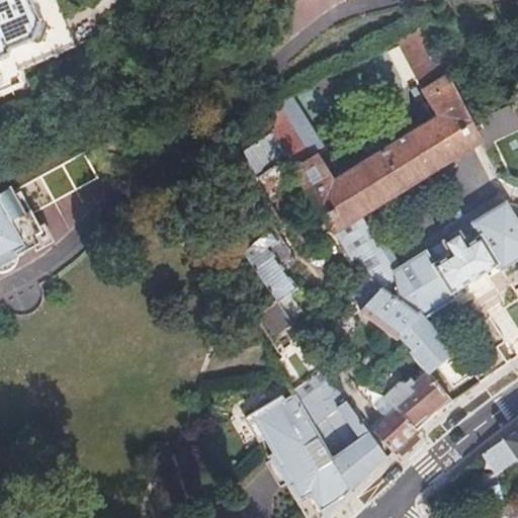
[(0,0),(0,39),(19,33),(30,35),(35,19),(27,17),(21,0),(0,0)]
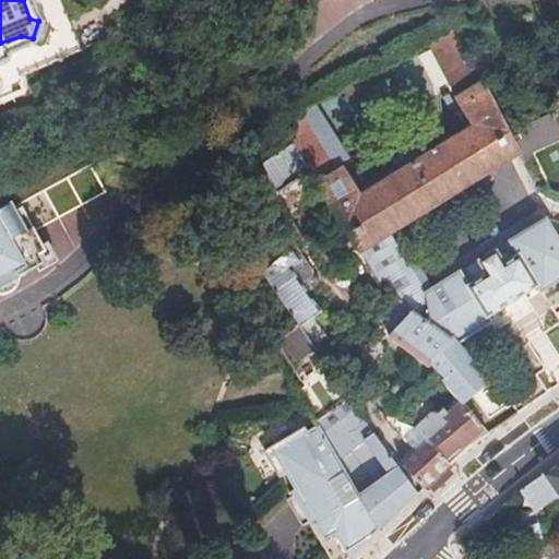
[(516,149),(510,134),(484,78),(485,78),(456,26),(430,39),(472,111),(477,119),(356,192),(352,185),(335,157),(343,154),(311,98),(298,104),(295,143),(309,168),(373,282),(389,294),(402,305),(429,287),(412,261),(406,264),(385,229),(516,149)]
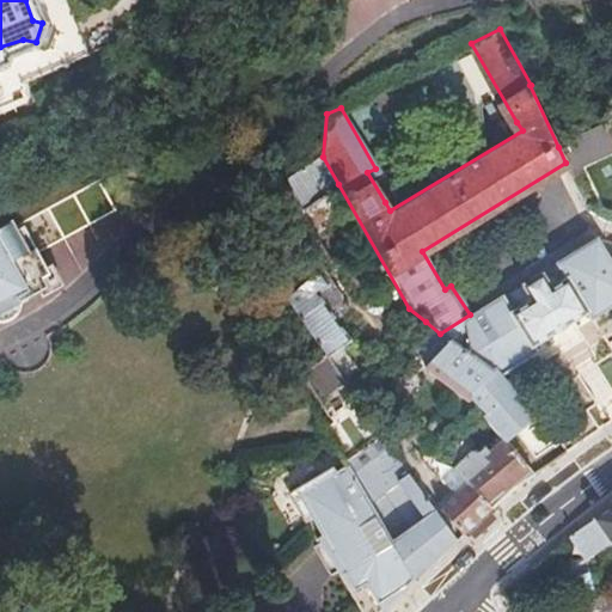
[(430,175),(385,202),(390,210),(522,130),(516,122),(453,160),(430,175)]
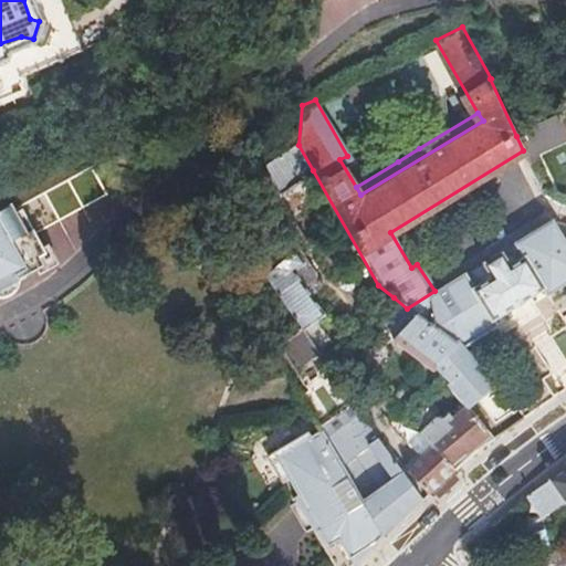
[(392,152),(398,161),(419,148),(413,139),(392,152)]
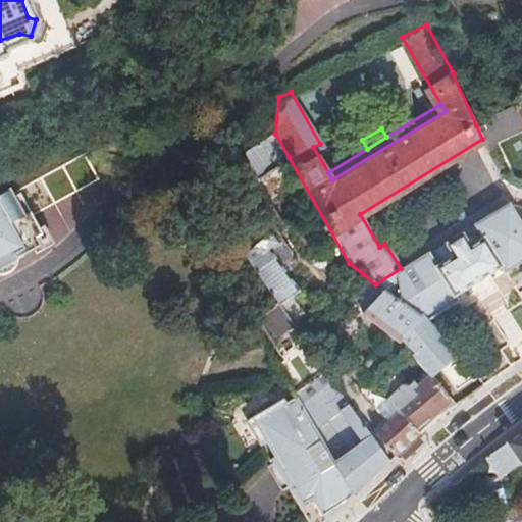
[(289,157),(275,134),(247,152),(260,176),(289,157)]
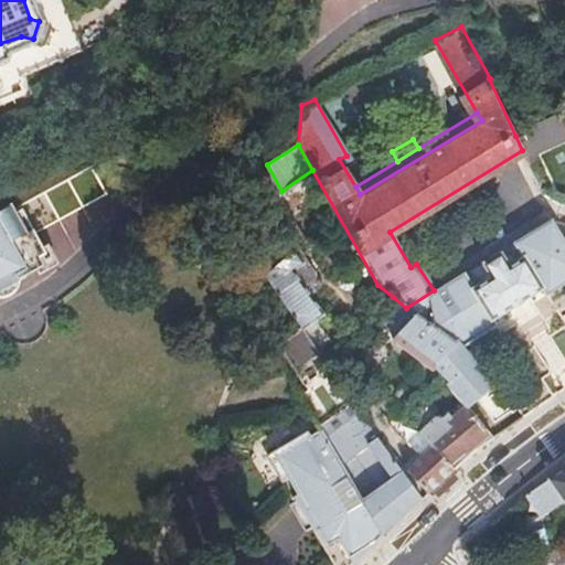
[(91,162),(14,205),(16,209),(21,205),(32,226),(36,232),(106,190),(91,162)]
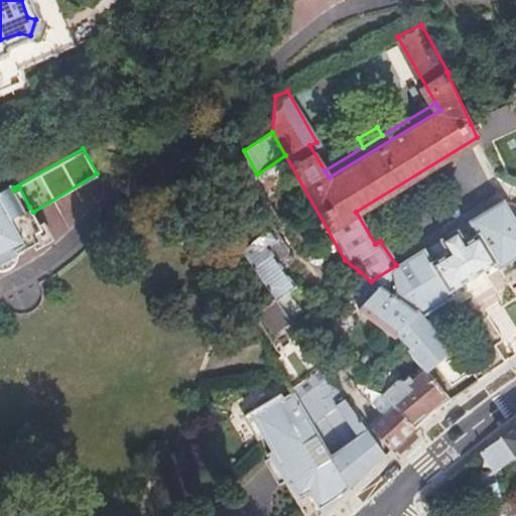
[(14,190),(13,187),(9,181),(0,186),(0,269),(1,270),(4,269),(7,268),(10,266),(12,264),(14,262),(16,259),(17,256),(17,254),(33,245),(46,237),(38,222),(33,212),(29,207),(25,209),(14,190)]
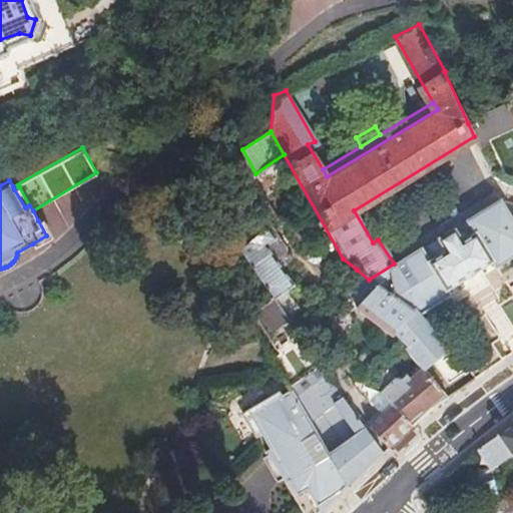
[(19,186),(14,189),(25,207),(29,205),(19,186)]
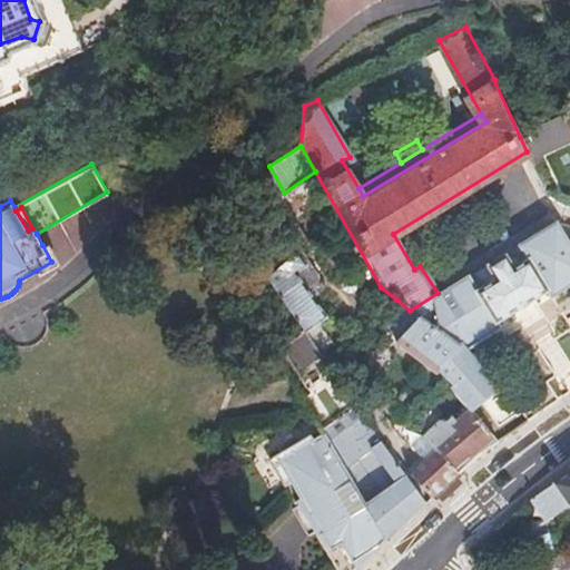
[(438,293),(410,311),(462,349),(498,327),(494,321),(542,291),(546,297),(569,282),(569,234),(564,237),(553,220),(438,293)]
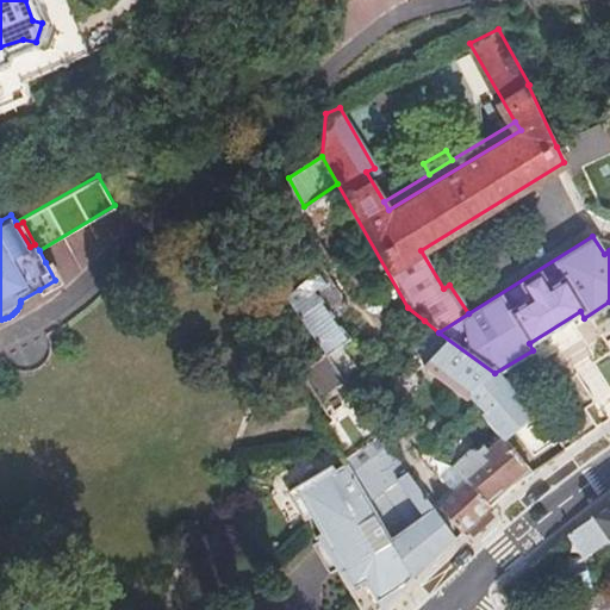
[(51,259),(45,262),(55,280),(39,290),(42,293),(62,280),(51,259)]
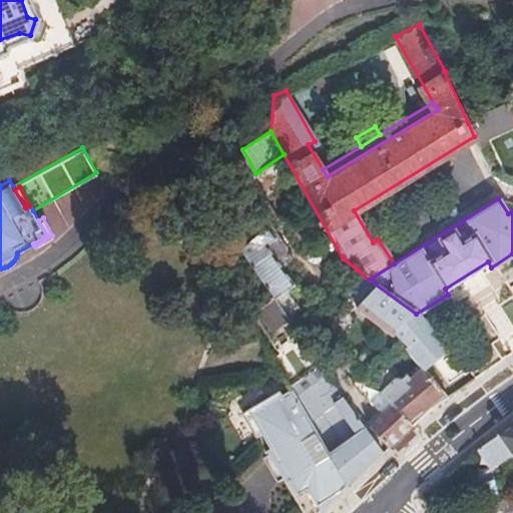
[(297,218),(286,225),(291,234),(302,226),(297,218)]
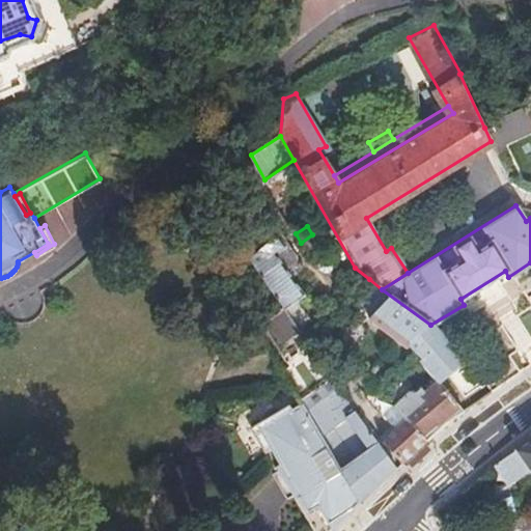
[(286,249),(278,238),(249,258),(283,309),(302,336),(307,332),(303,326),(311,320),(297,299),(304,294),(295,280),(287,269),(278,255),(286,249)]
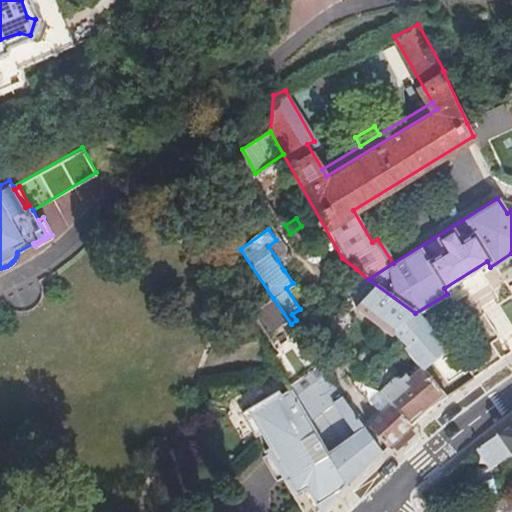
[(281,255),(277,259),(284,270),(289,267),(281,255)]
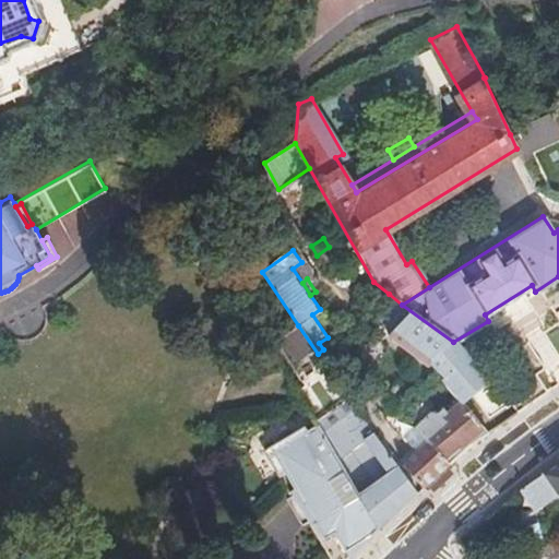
[(402,305),(389,294),(372,313),(388,324),(384,329),(425,360),(453,342),(402,305)]
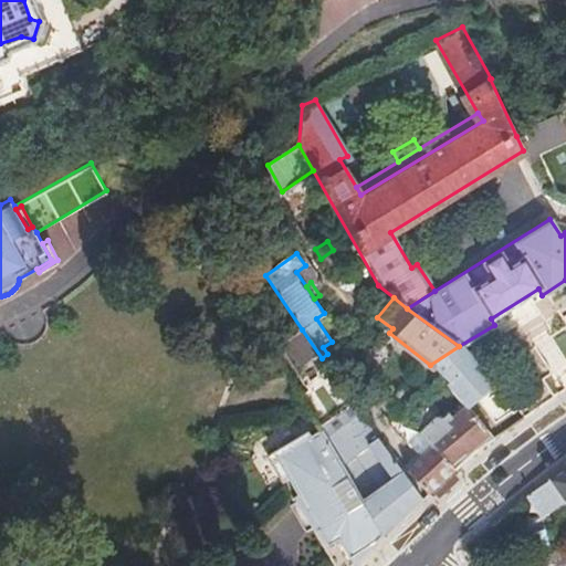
[(565,318),(561,323),(565,331),(551,341),(565,365),(565,364),(565,318)]
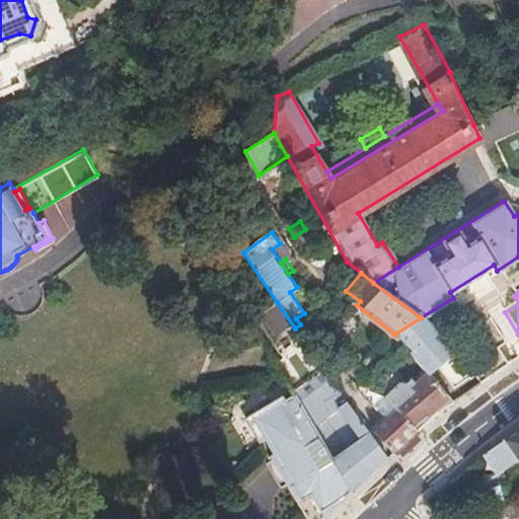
[(450,352),(421,317),(394,335),(405,347),(411,352),(425,369),(428,371),(450,352)]
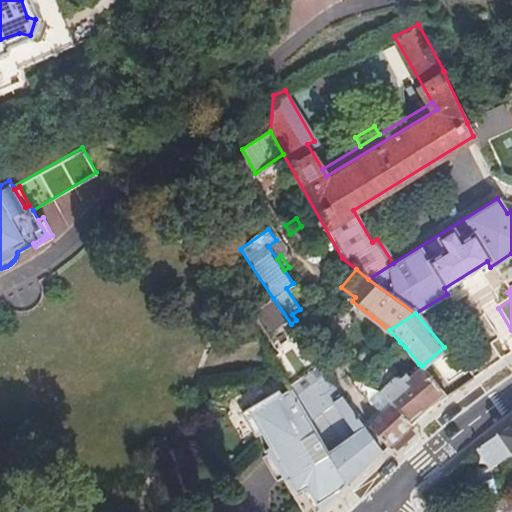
[(405,347),(400,342),(383,357),(371,380),(359,368),(347,380),(376,409),(367,417),(360,426),(382,449),(412,422),(416,418),(441,399),(447,396),(435,382),(422,366),(419,364),(409,372),(404,370),(401,374),(393,372),(397,364),(390,360),(405,347)]
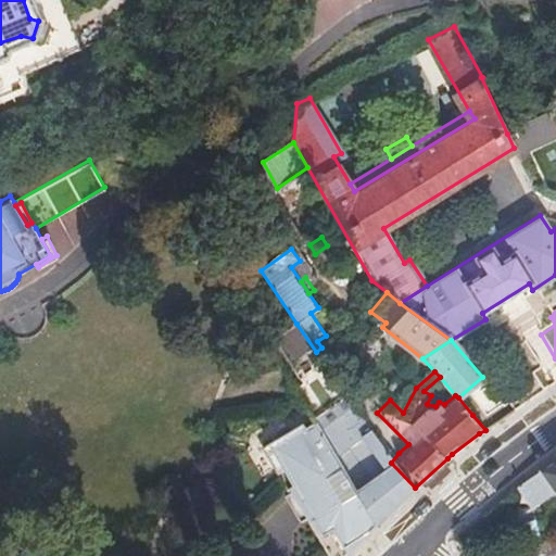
[(507,391),(518,407),(544,390),(533,373),(507,391)]
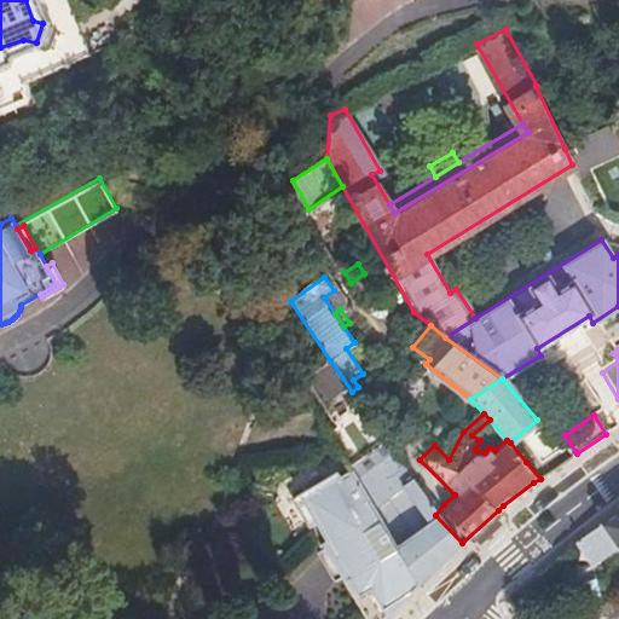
[(383,439),(347,462),(350,466),(423,582),(449,555),(462,543),(435,515),(383,439)]
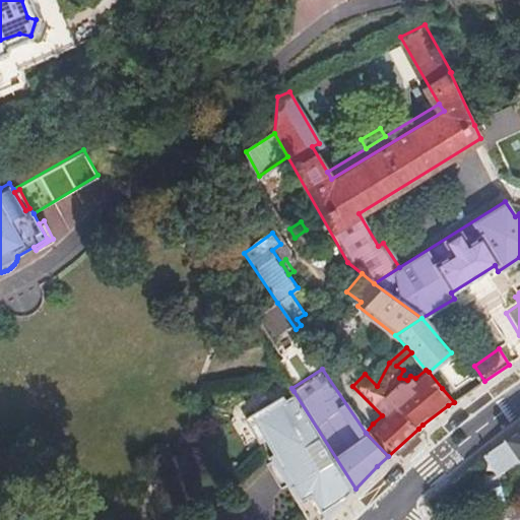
[(452,380),(442,388),(454,402),(464,395),(452,380)]
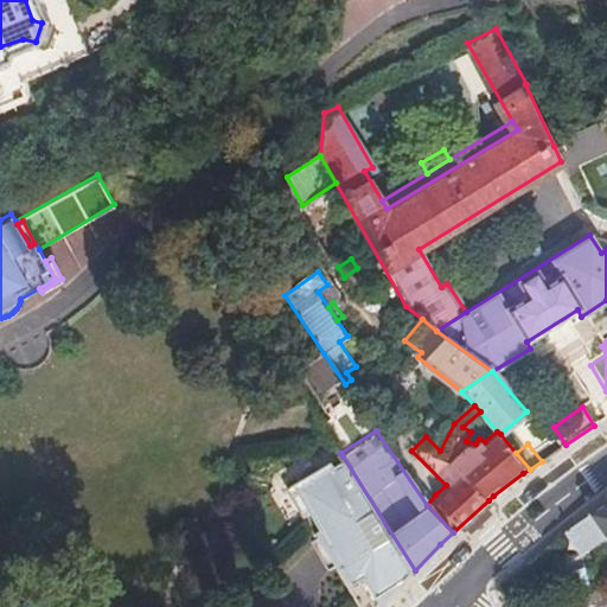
[(337,564),(362,606),(383,606),(406,585),(415,570),(343,457),(333,462),(331,458),(293,483),(311,512),(320,529),(317,531),(319,535),(337,564)]
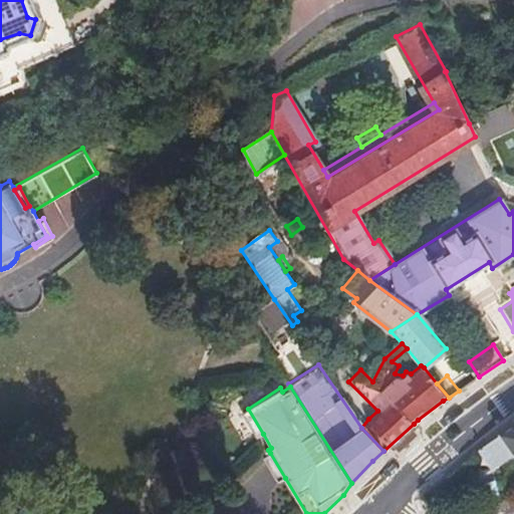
[(263,434),(248,409),(243,413),(258,437),(263,434)]
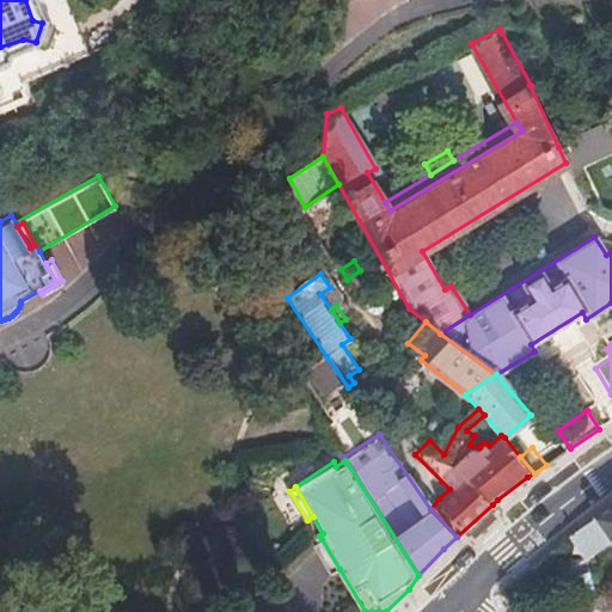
[(611,503),(570,533),(586,558),(592,555),(611,540),(611,503)]
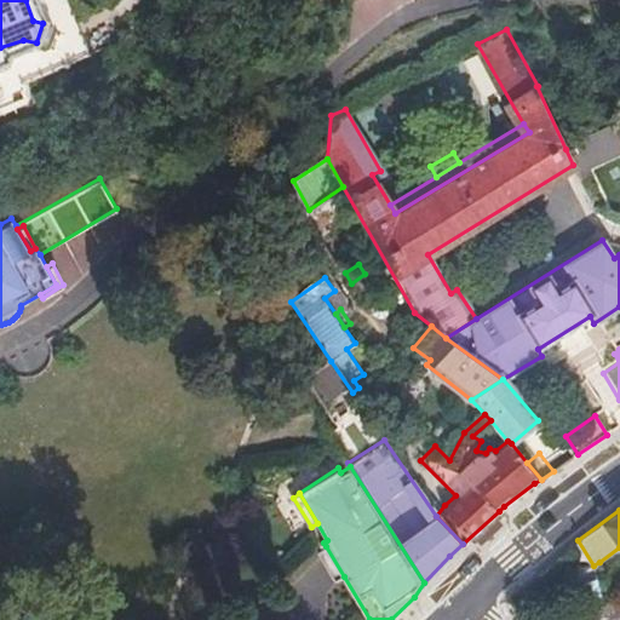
[(344,577),(326,546),(320,551),(337,580),(344,577)]
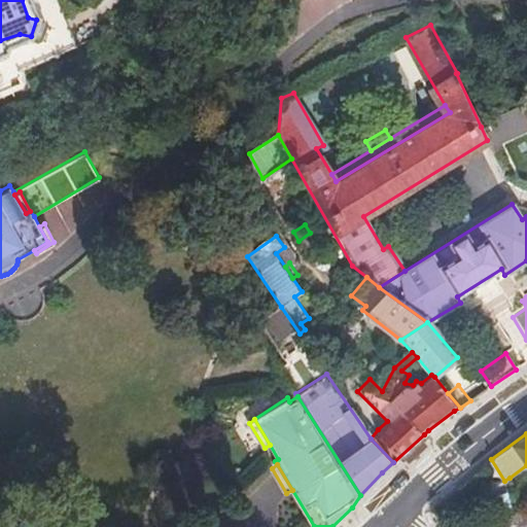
[(510,478),(504,481),(488,486),(495,515),(519,510),(510,478)]
